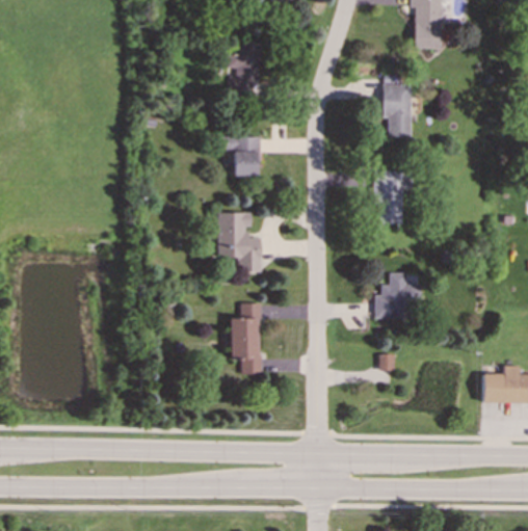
[(228,94),(258,96),(262,43),(241,41),(239,55),(231,54),(228,94)]
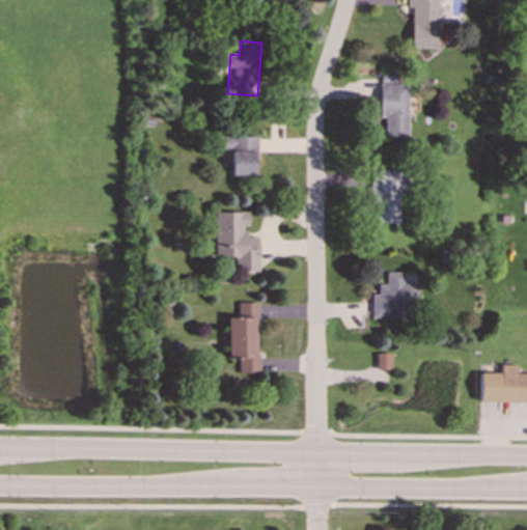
[(411,84),(382,84),(382,117),(388,118),(387,137),(410,137),(411,84)]
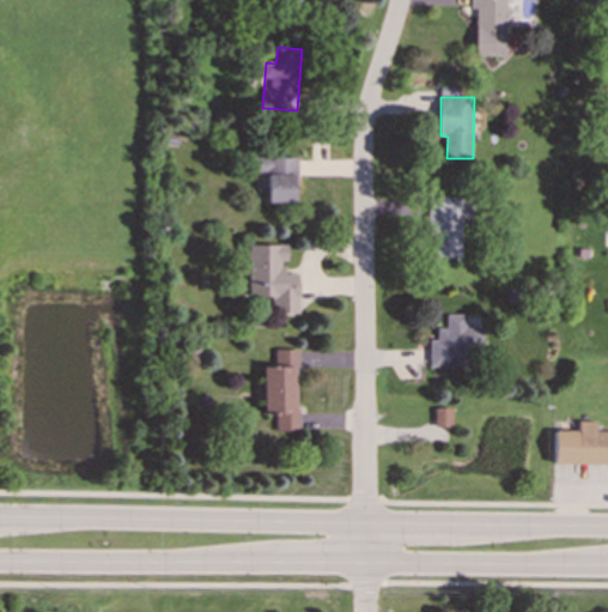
[(269,203),(299,203),(298,158),(257,158),(259,174),(269,173),(269,203)]
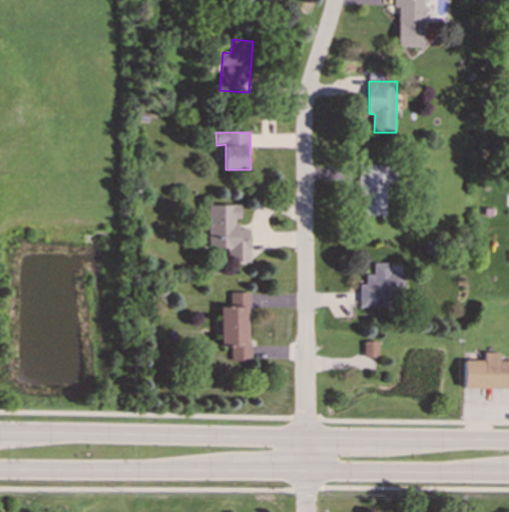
[(388,216),(388,184),(397,185),(397,166),(361,166),(360,197),(367,197),(366,215),(388,216)]
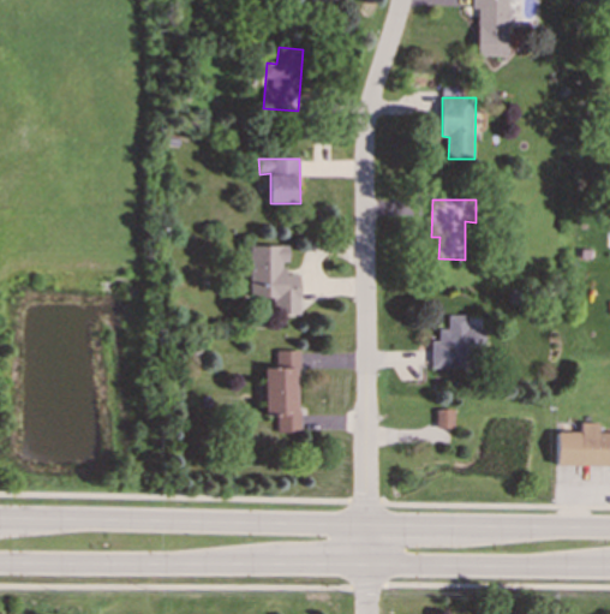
[(251,246),(252,298),(275,298),(275,315),(301,315),(300,274),(287,274),(286,263),(291,263),(291,246),(251,246)]
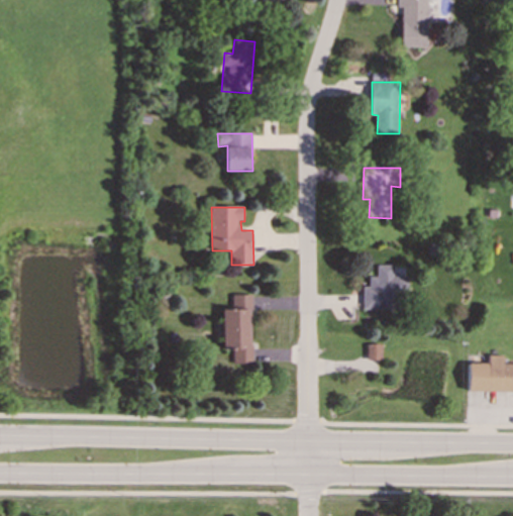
[(364,309),(392,310),(392,299),(408,299),(409,277),(395,277),(395,266),(379,265),(378,277),(371,277),(371,287),(365,287),(364,309)]
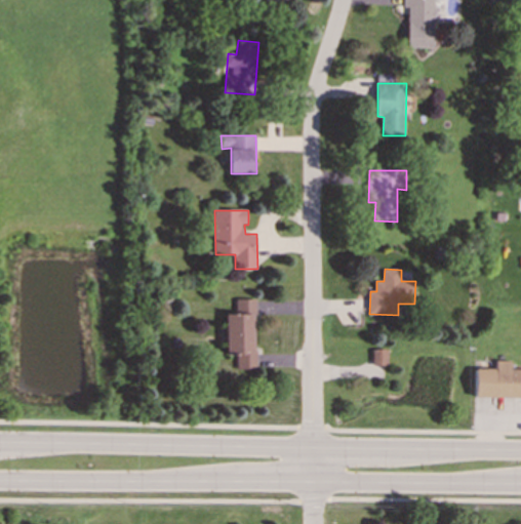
[(227,356),(238,355),(238,370),(257,370),(256,299),(238,299),(238,314),(227,314),(227,356)]
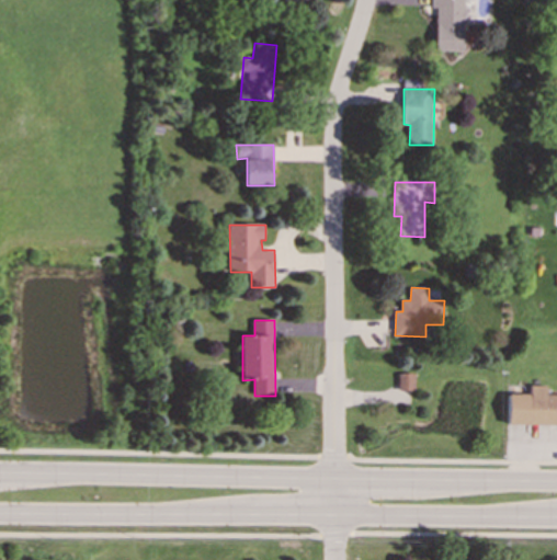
[(417,374),(400,374),(399,391),(416,391),(417,374)]
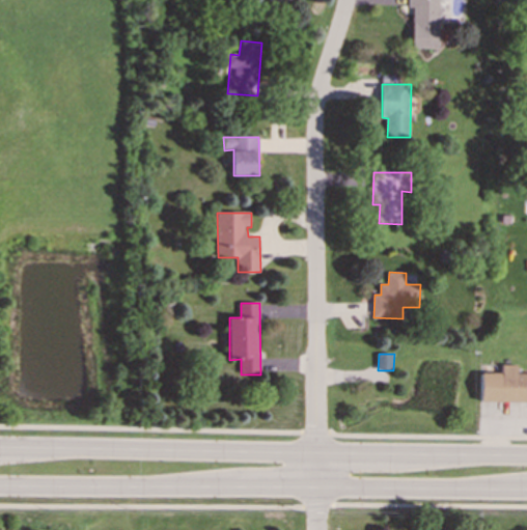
[(481,401),(526,401),(526,373),(518,373),(518,365),(503,365),(503,373),(482,373),(481,401)]
